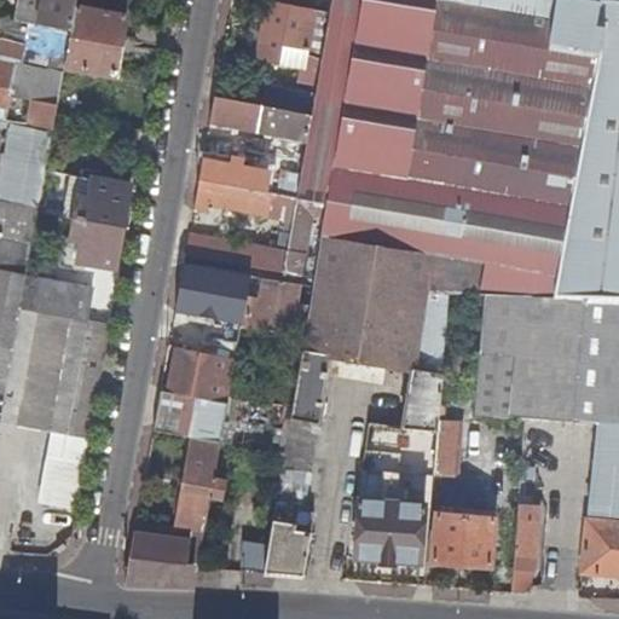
[(38,0),(45,1),(39,28),(73,35),(77,10),(79,0),(38,0)]
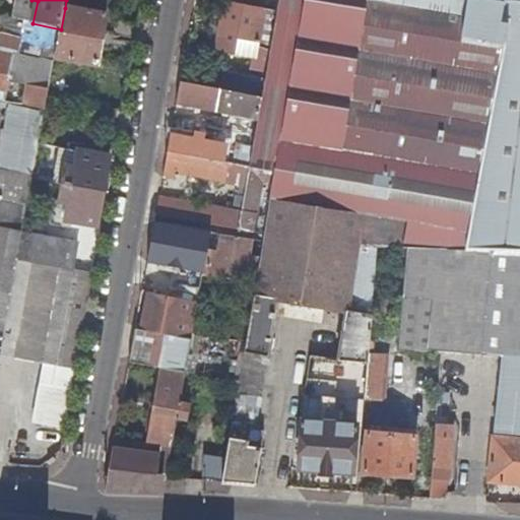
[(456,251),(464,251),(509,23),(503,21),(507,3),(507,0),(279,0),(266,79),(262,98),(258,121),(250,168),(252,168),(275,172),(273,184),(271,200),(407,223),(403,249),(408,250),(437,250),(456,251)]
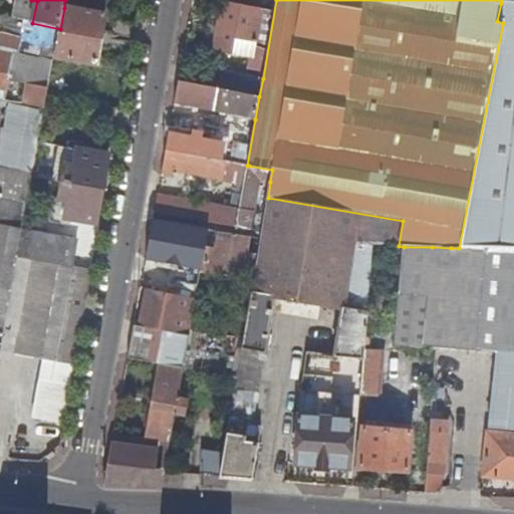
[(256,42),(262,8),(238,4),(223,2),(214,51),(239,55),(242,40),(256,42)]
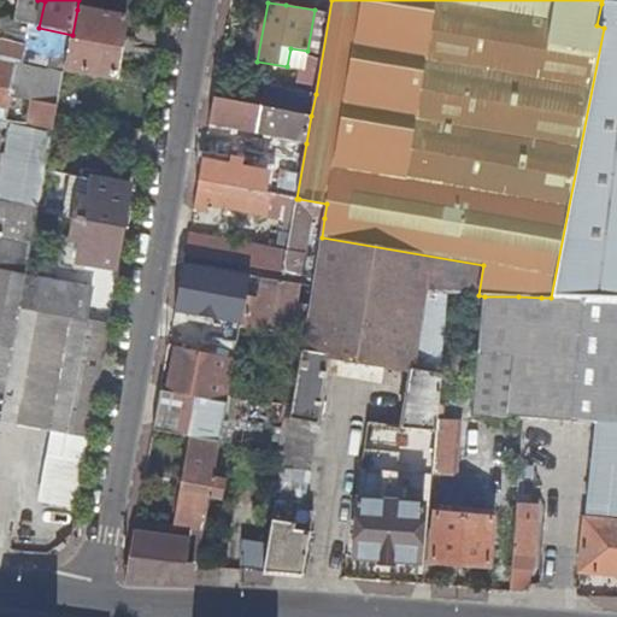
[(616,299),(616,5),(601,4),(597,25),(604,28),(551,298),(599,299),(616,299)]
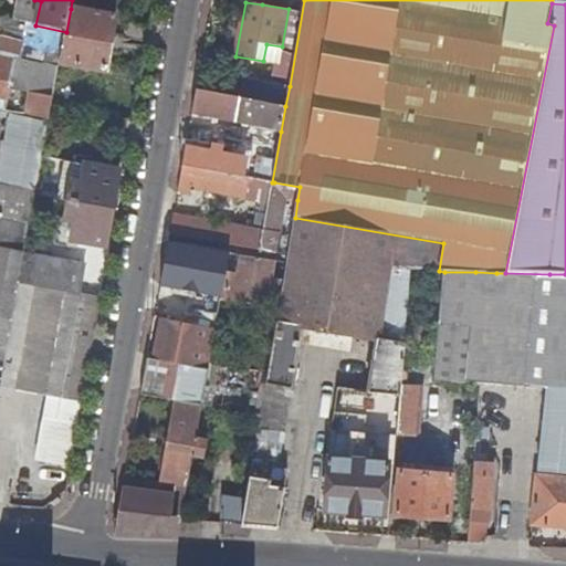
[(66,32),(60,65),(106,74),(116,18),(71,9),(66,32)]
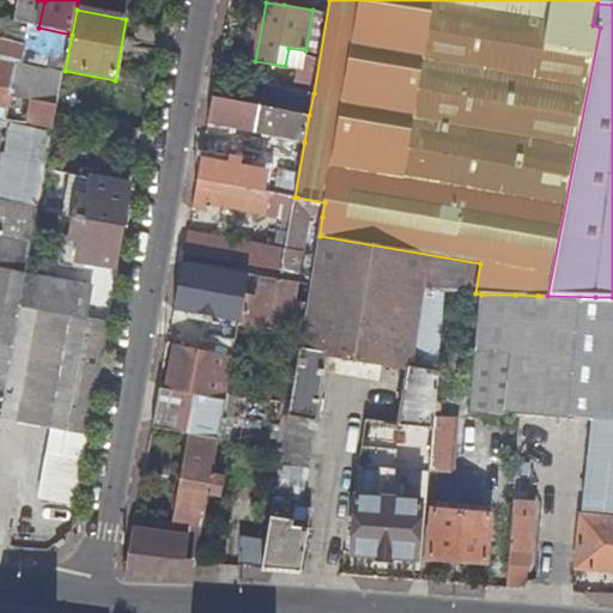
[(0,23),(0,62),(16,66),(20,67),(50,72),(65,76),(65,71),(72,35),(38,28),(7,22),(1,20),(0,23)]
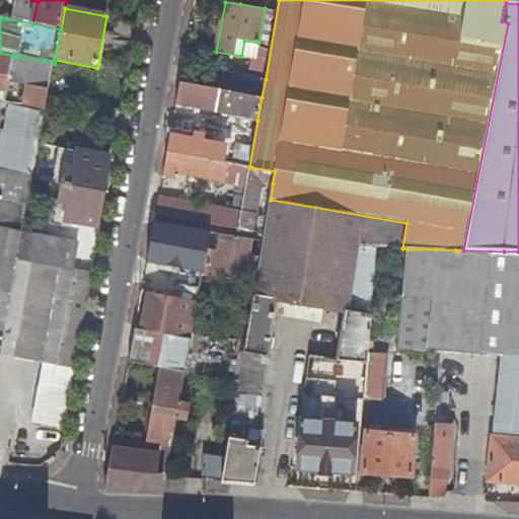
[(255,59),(258,43),(244,41),(241,56),(255,59)]
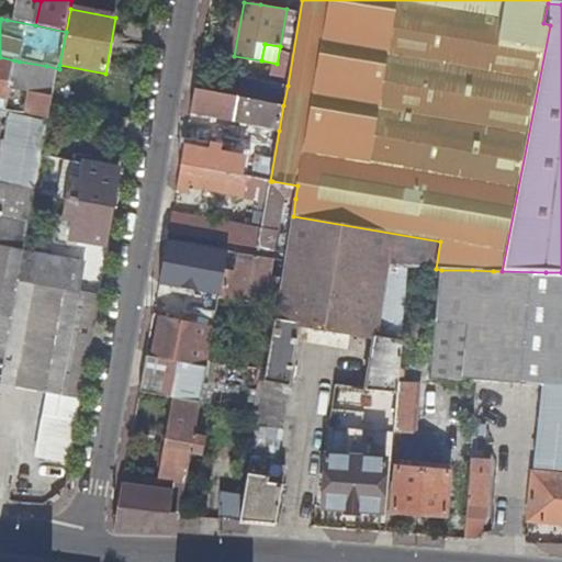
[(0,98),(8,100),(14,60),(0,57),(0,98)]
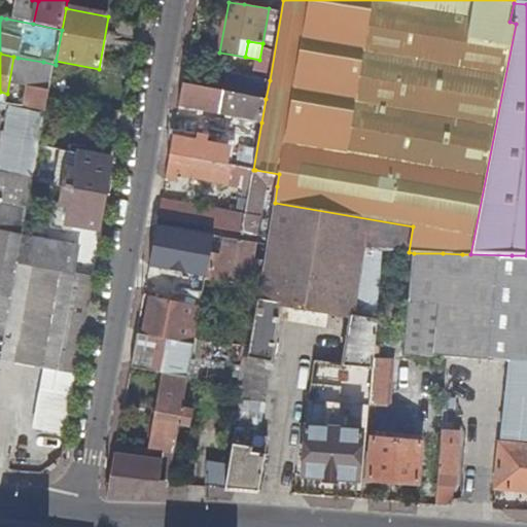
[(27,109),(46,112),(48,100),(56,65),(43,62),(18,58),(12,83),(29,86),(27,109)]
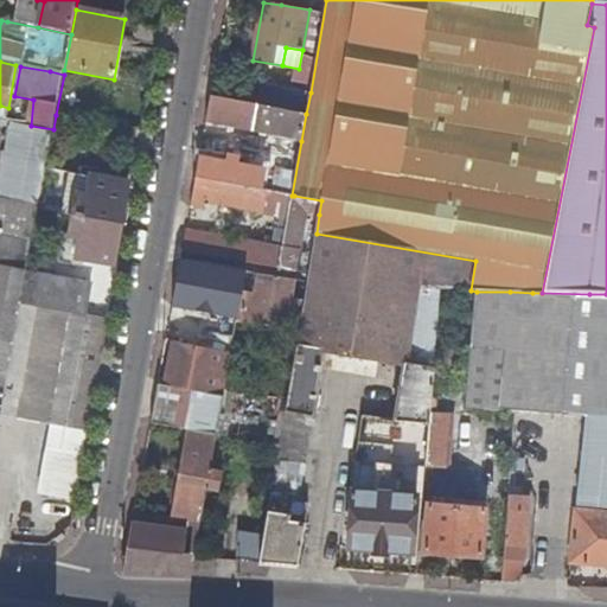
[(259,106),(306,114),(311,93),(263,85),(259,106)]
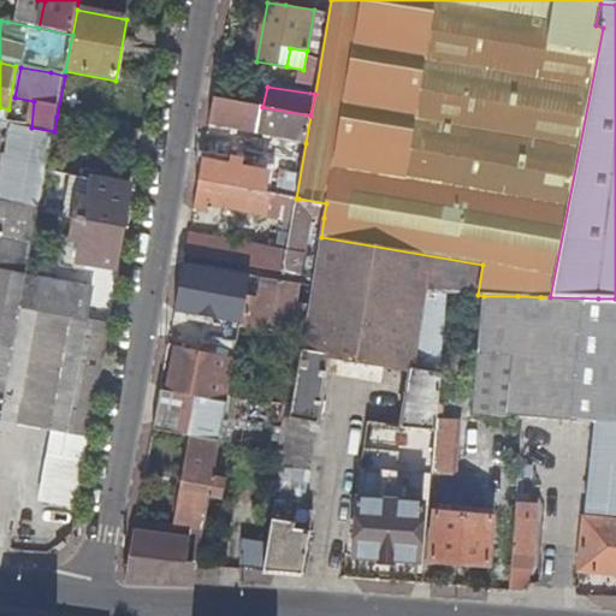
[(211,125),(306,143),(311,116),(262,107),(215,99),(211,125)]
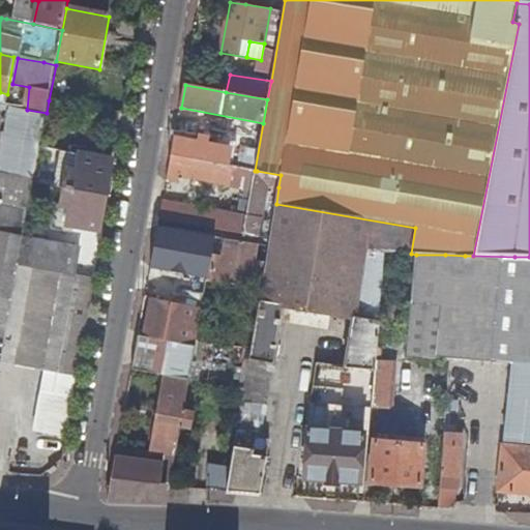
[(10,107),(0,160),(0,173),(34,180),(47,113),(27,110),(10,107)]
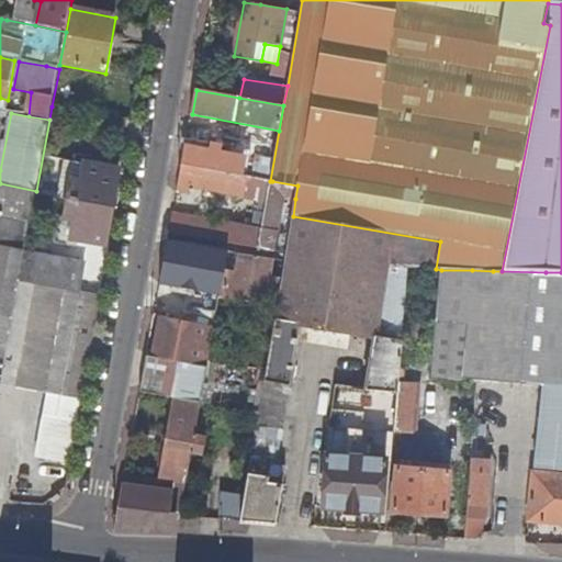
[(182,166),(208,170),(210,152),(186,147),(182,166)]
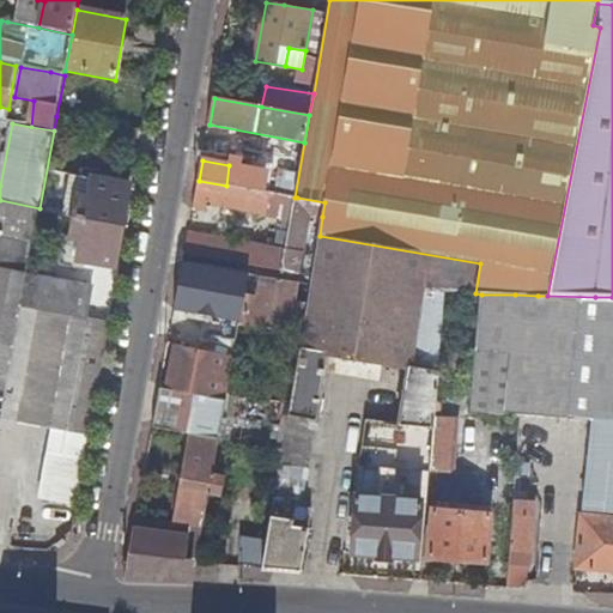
[(72,176),(65,217),(74,219),(78,199),(91,201),(95,181),(72,176)]
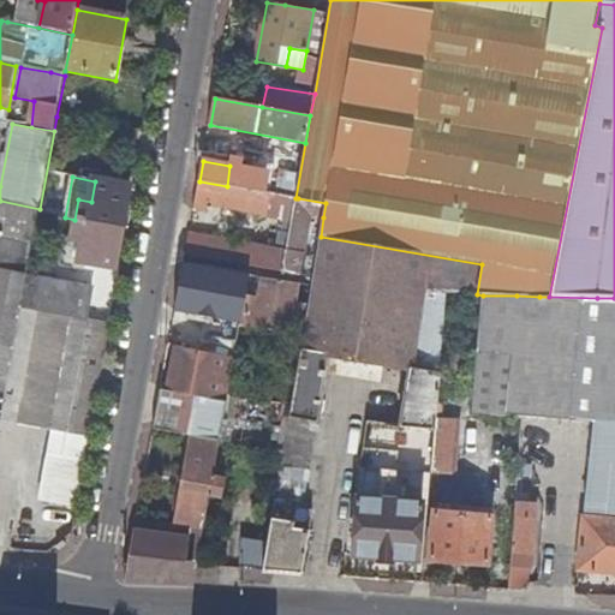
[(78,199),(75,220),(123,228),(131,187),(95,181),(91,202),(78,199)]
